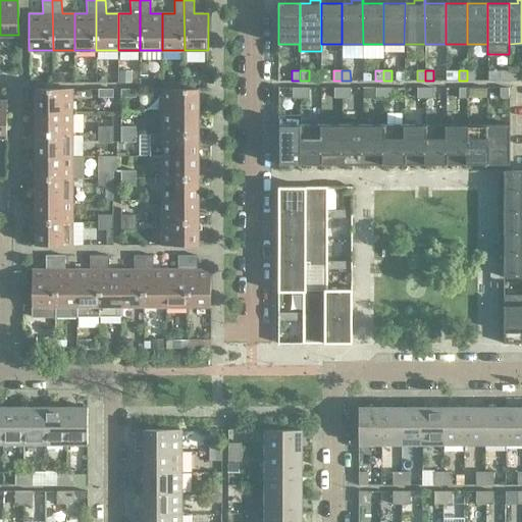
[(475,70),(467,70),(467,81),(475,81),(475,70)]
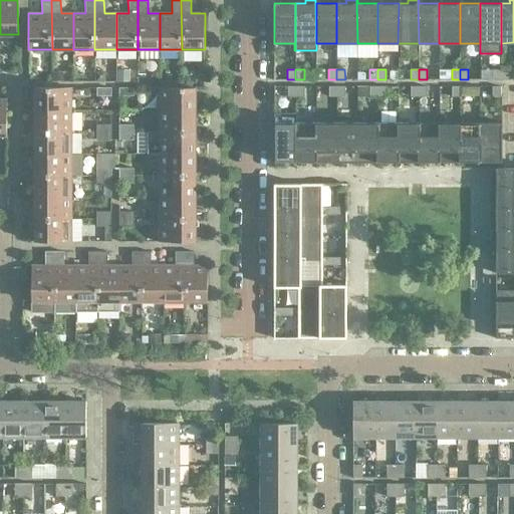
[(500,79),(500,69),(492,69),(492,79),(500,79)]
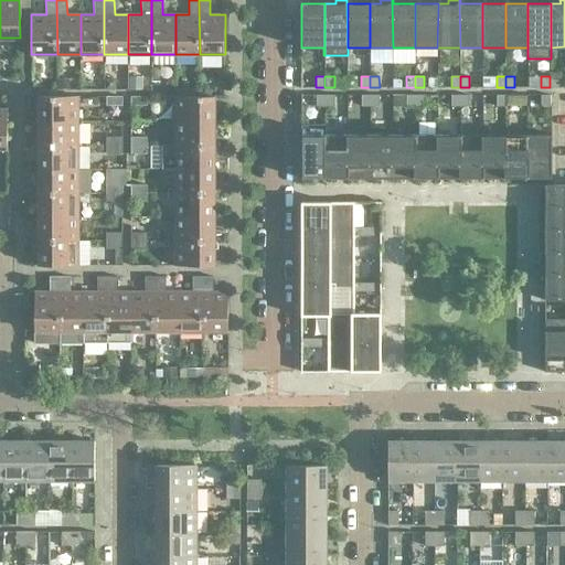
[(560,76),(550,76),(550,87),(560,87),(560,76)]
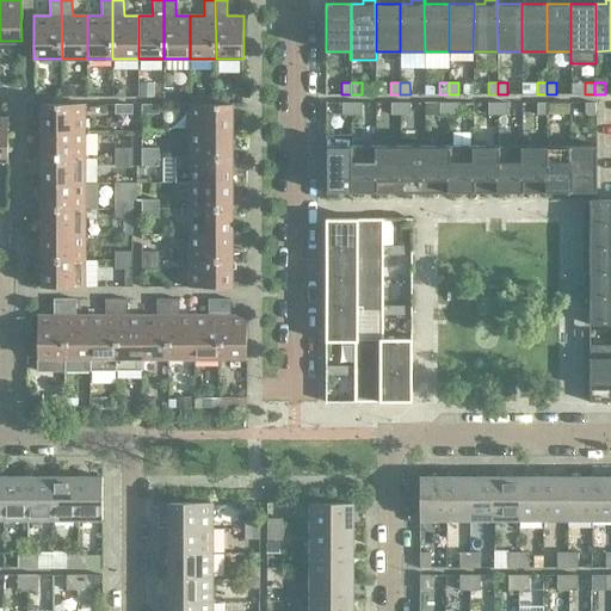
[(69,84),(61,84),(61,97),(74,97),(74,90),(69,84)]
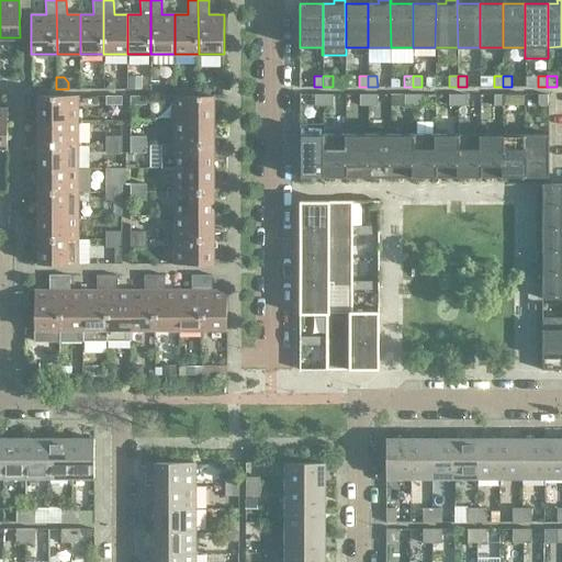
[(114,78),(103,77),(104,89),(114,89),(114,78)]
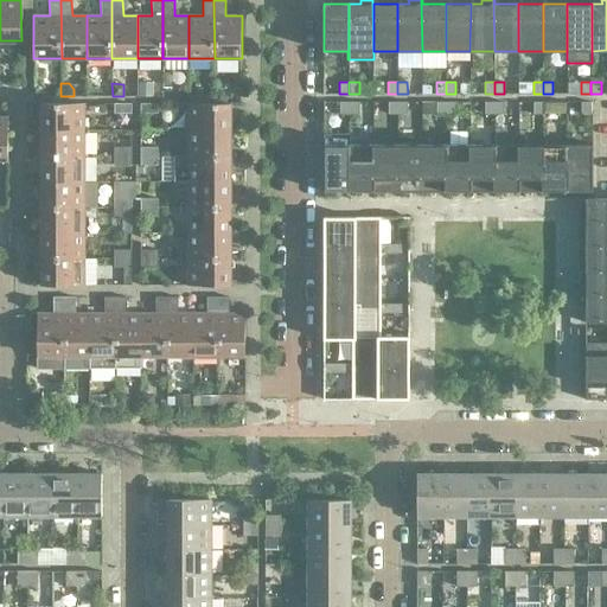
[(153,95),(153,83),(139,83),(139,95),(153,95)]
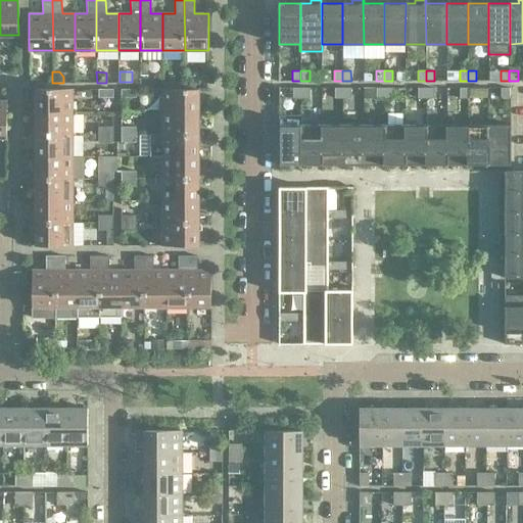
[(300,98),(300,88),(292,88),(292,98),(300,98)]
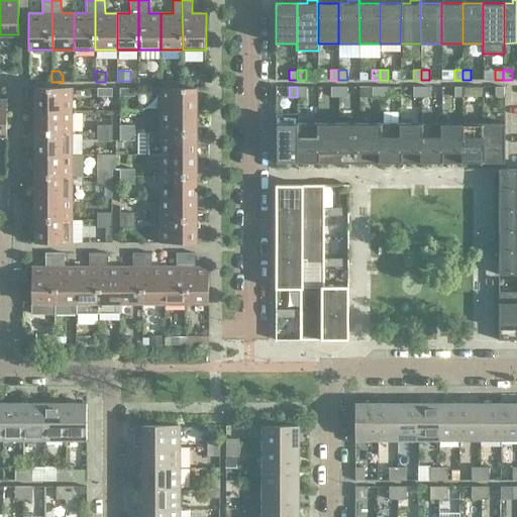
[(305,87),(297,87),(297,97),(305,97),(305,87)]
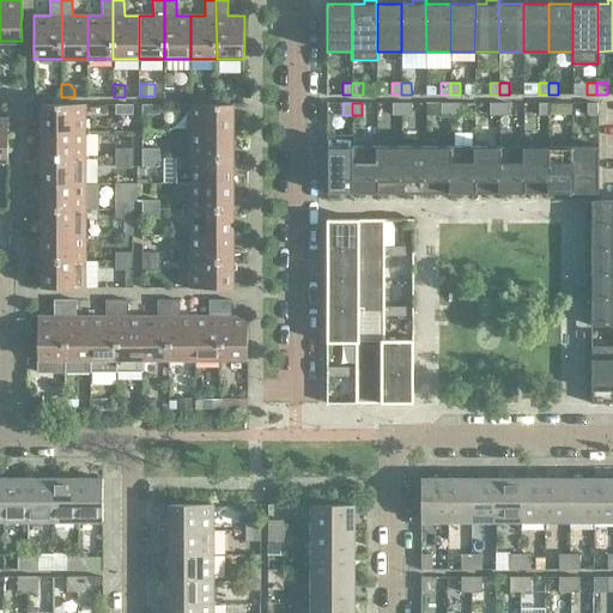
[(401,103),(392,103),(392,115),(401,115),(401,103)]
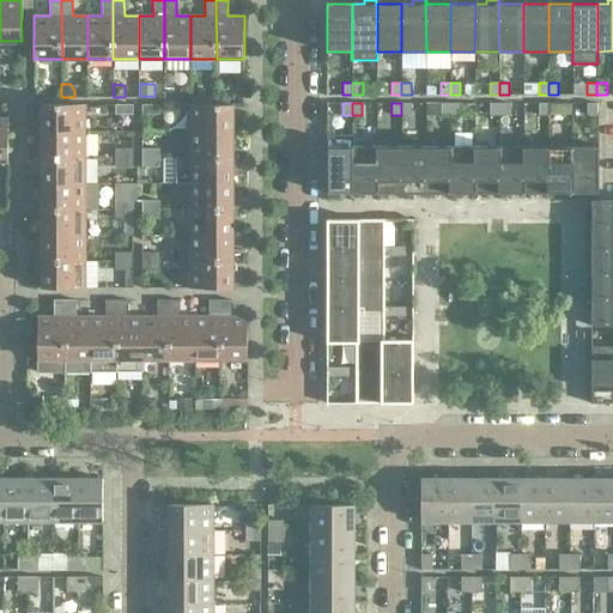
[(401,103),(401,115),(411,115),(411,103),(401,103)]
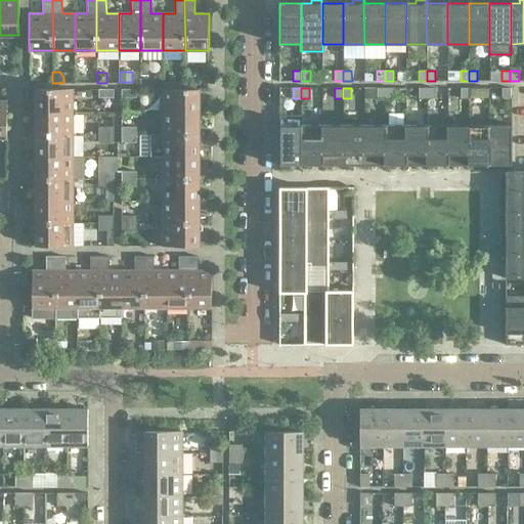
[(385,88),(377,88),(377,98),(385,98),(385,88)]
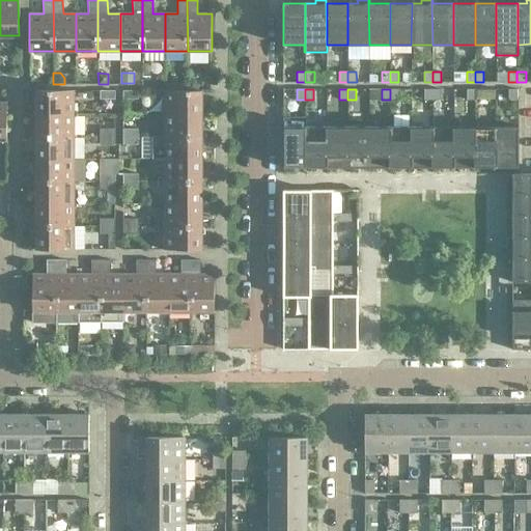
[(398,100),(398,89),(390,89),(390,100),(398,100)]
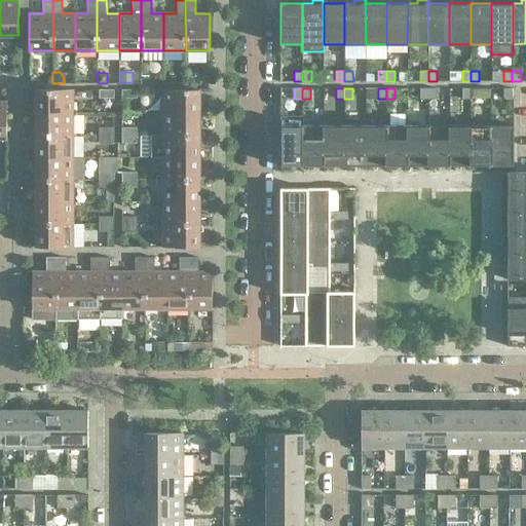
[(428,88),(420,88),(420,99),(428,99),(428,88)]
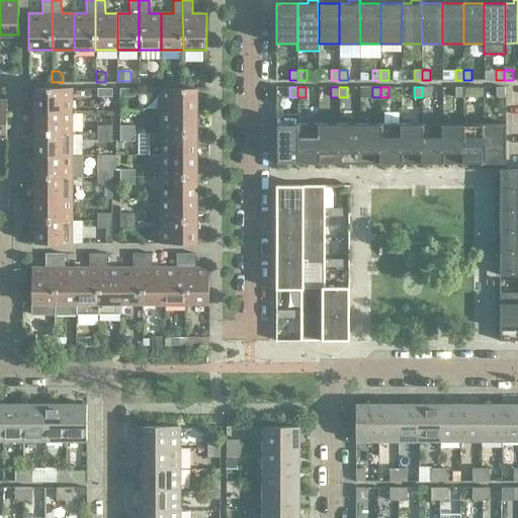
[(430,87),(422,87),(422,97),(430,97),(430,87)]
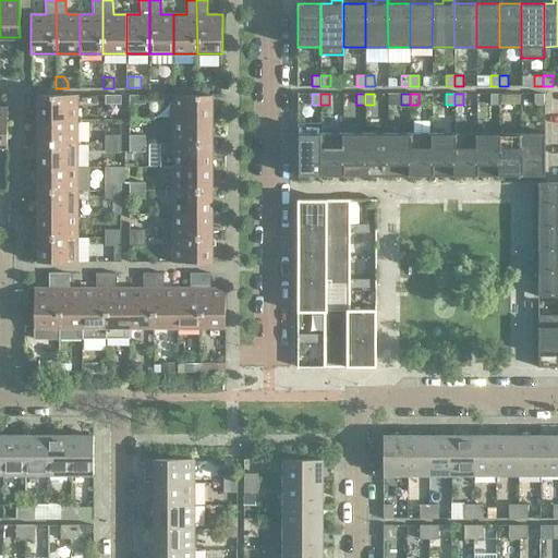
[(499,94),(490,94),(490,105),(499,105),(499,94)]
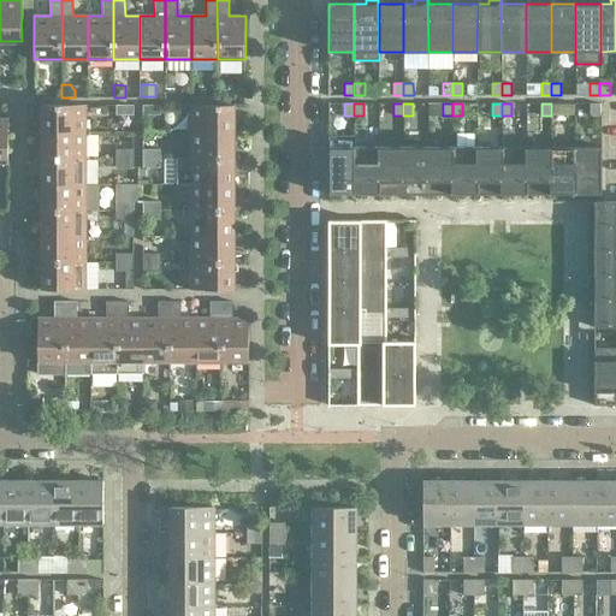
[(551,116),(575,116),(575,104),(551,104),(551,116)]
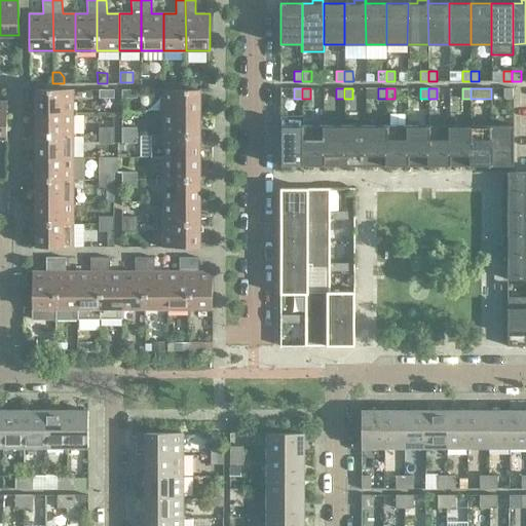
[(503,99),(512,99),(513,88),(503,88),(503,99)]
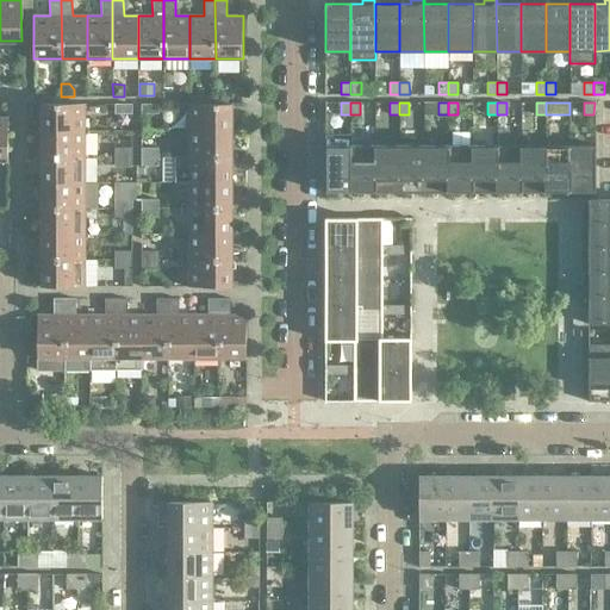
[(85,104),(42,104),(42,131),(85,131),(85,104)]
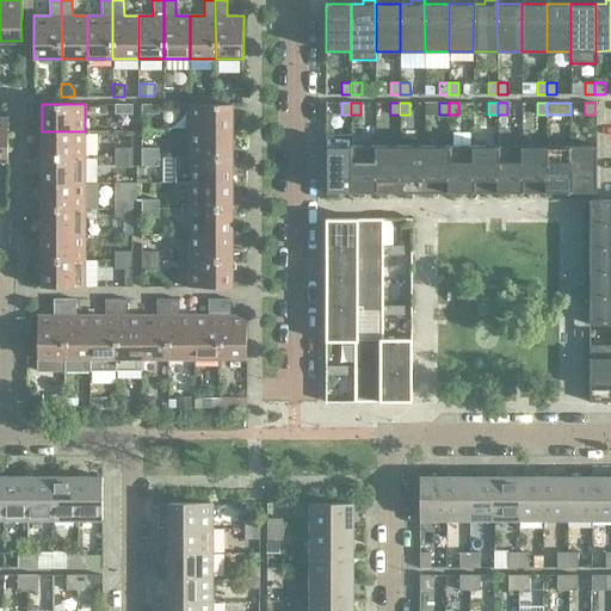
[(232,104),(189,104),(189,131),(232,131),(232,104)]
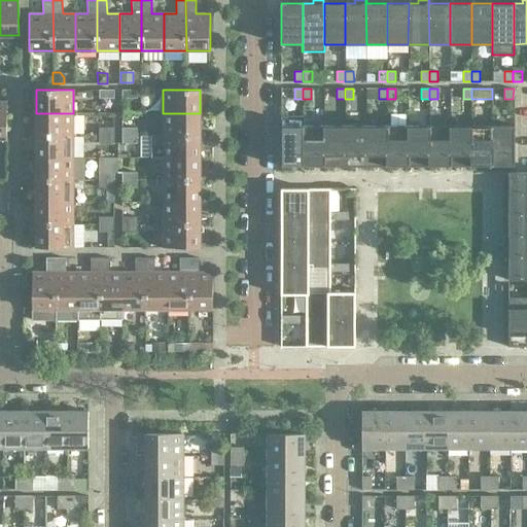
[(73,113),(36,113),(36,136),(73,136),(73,113)]
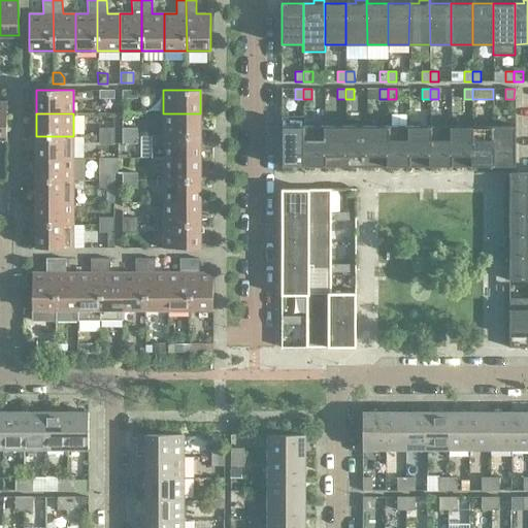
[(200,113),(163,113),(163,135),(200,136),(200,113)]
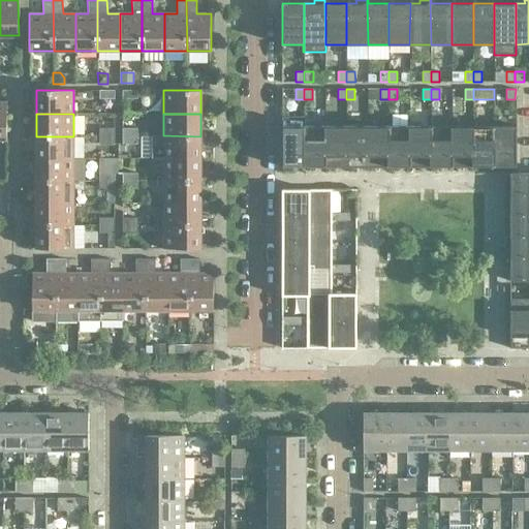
[(304,117),(282,117),(282,167),(304,167),(304,126),(304,117)]
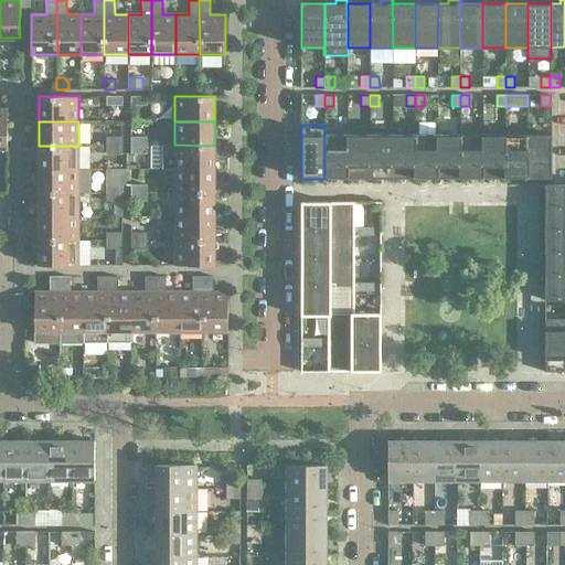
[(347,135),(324,135),(324,179),(347,179),(347,135)]
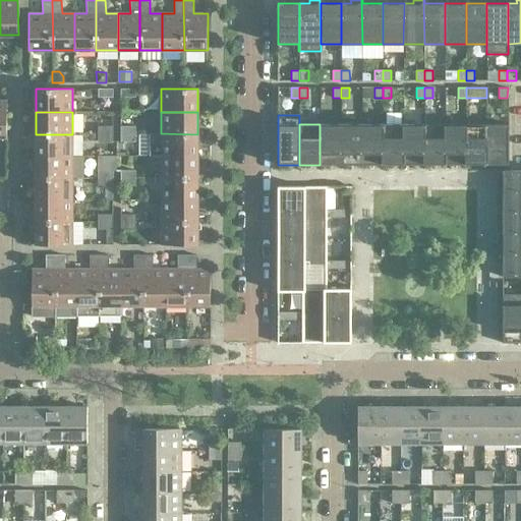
[(341,124),(320,124),(320,165),(341,165),(341,124)]
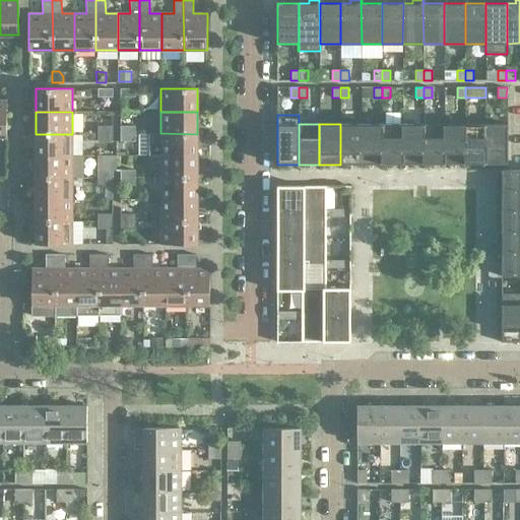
[(361,124),(340,124),(340,165),(361,165),(361,124)]
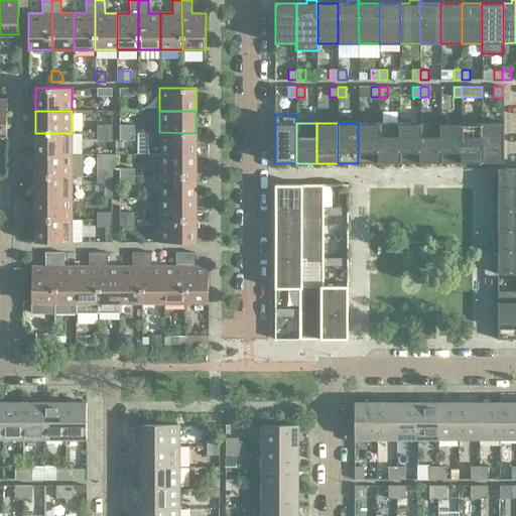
[(379,123),(358,123),(358,163),(379,163),(379,123)]
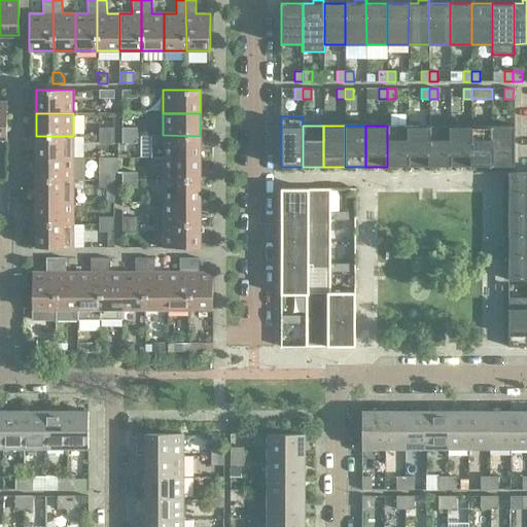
[(409,126),(387,126),(387,167),(409,167),(409,126)]
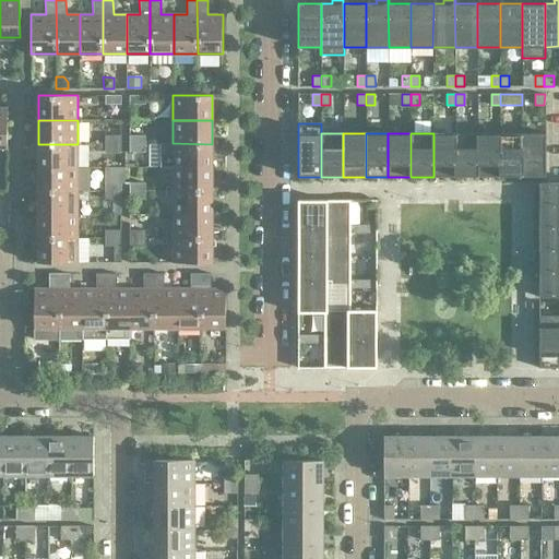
[(455,133),(433,133),(433,177),(455,177),(455,133)]
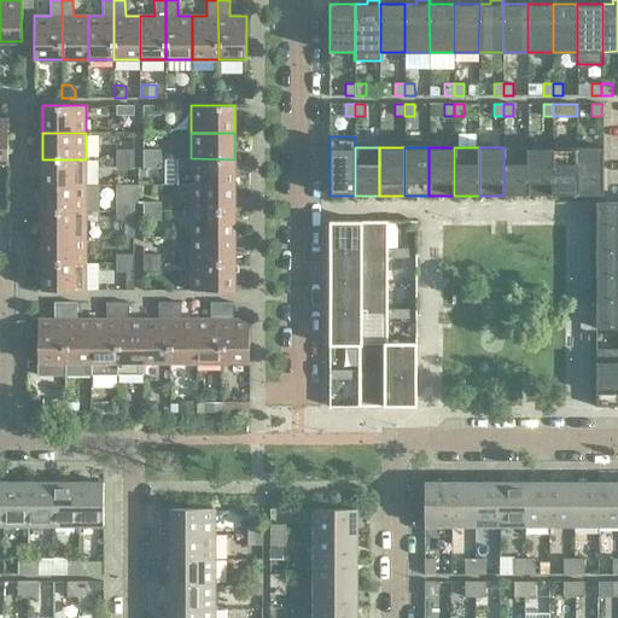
[(529,147),(503,147),(503,196),(529,196),(529,147)]
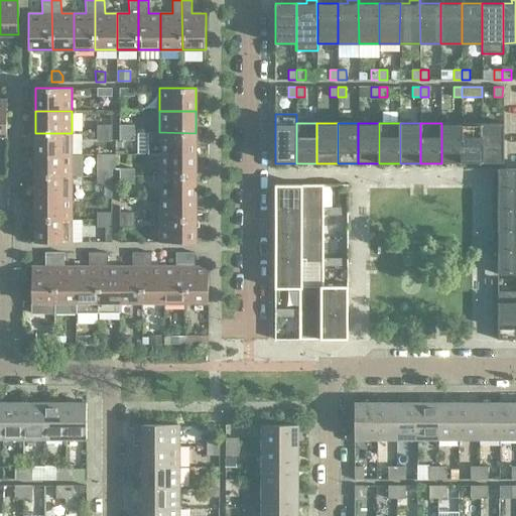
[(462,123),(441,123),(441,163),(462,163),(462,123)]
